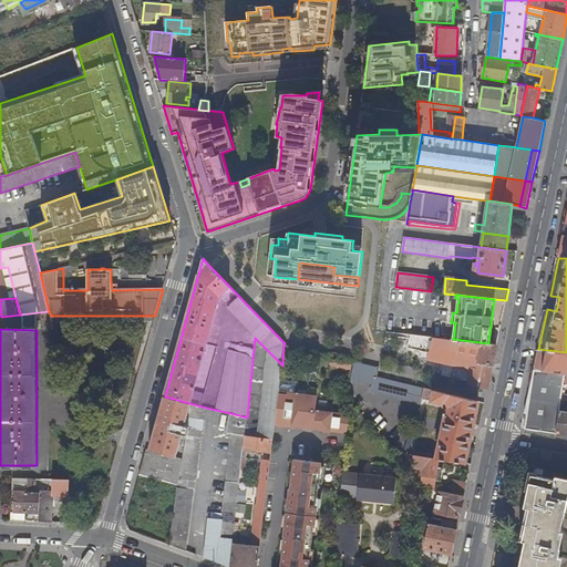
[(490,377),(497,344),(488,343),(453,339),(440,338),(434,337),(431,352),(456,358),(455,364),(473,368),(474,362),(478,363),(476,373),(490,377)]
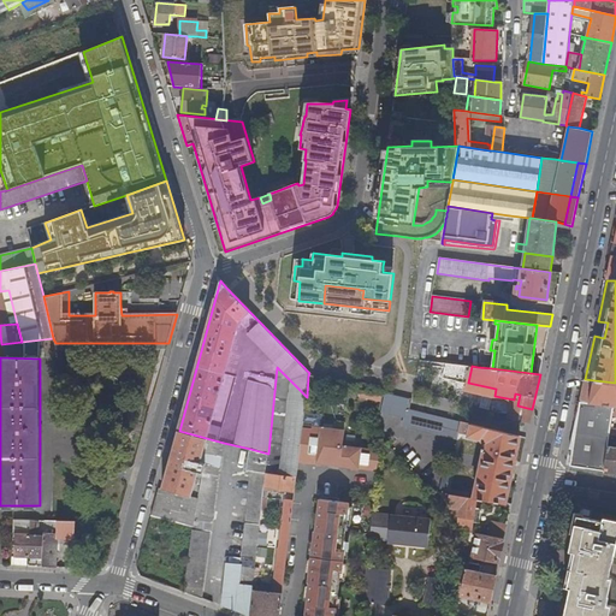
[(615,383),(585,379),(580,403),(615,407),(615,406),(615,383)]
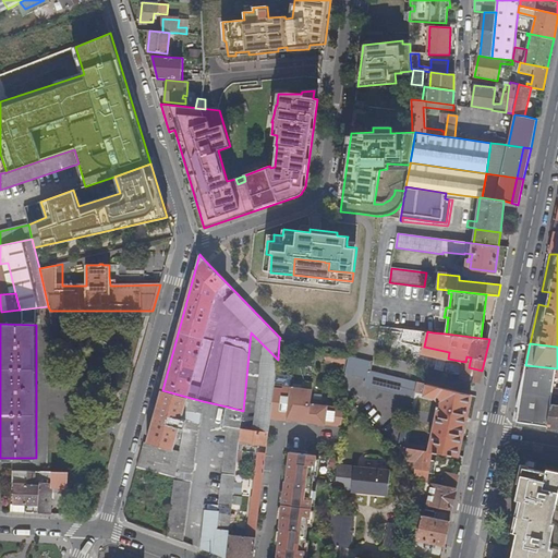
[(349,358),(334,353),(330,367),(370,376),(371,371),(372,363),(349,358)]
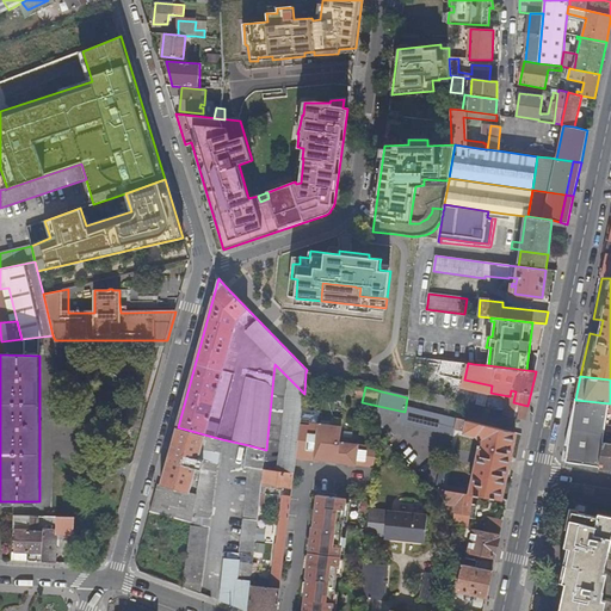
[(568,446),(567,463),(610,469),(610,443),(604,443),(610,403),(575,400),(566,446),(568,446)]
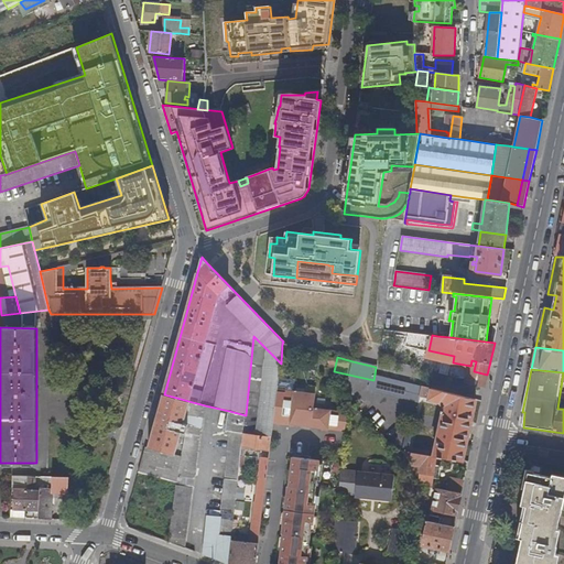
[(484,391),(487,375),(474,371),(469,372),(466,386),(475,389),(484,391)]
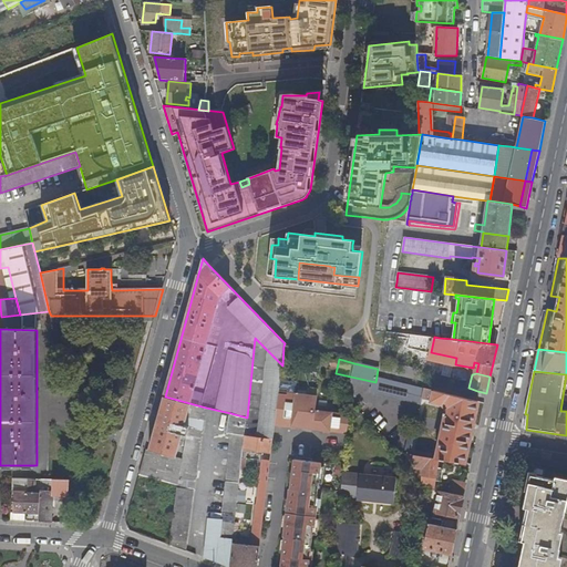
[(373,390),(422,402),(422,399),(424,389),(394,381),(377,377),(375,382),(373,390)]
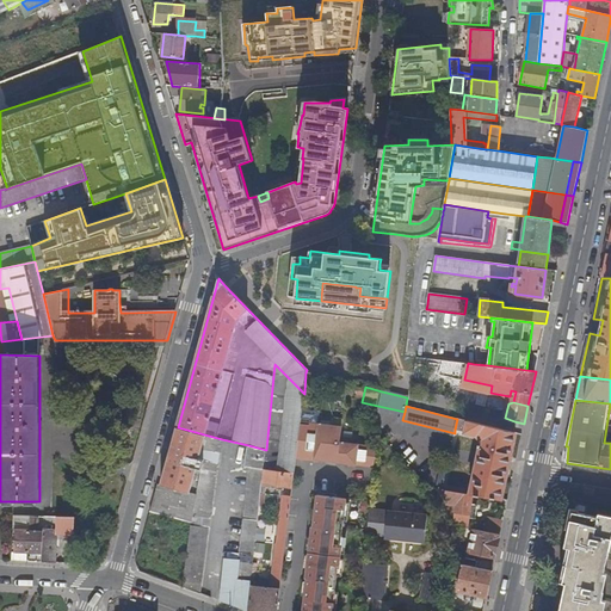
[(482,440),(470,494),(473,495),(501,499),(516,433),(503,430),(498,429),(477,424),(457,419),(455,430),(467,432),(479,436),(482,440)]
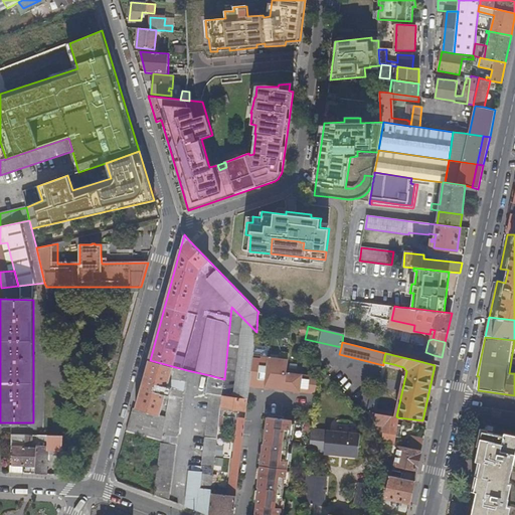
[(269,390),(315,394),(317,376),(298,374),(298,370),(287,369),(288,360),(262,358),(262,360),(252,359),(249,389),(269,391),(269,390)]
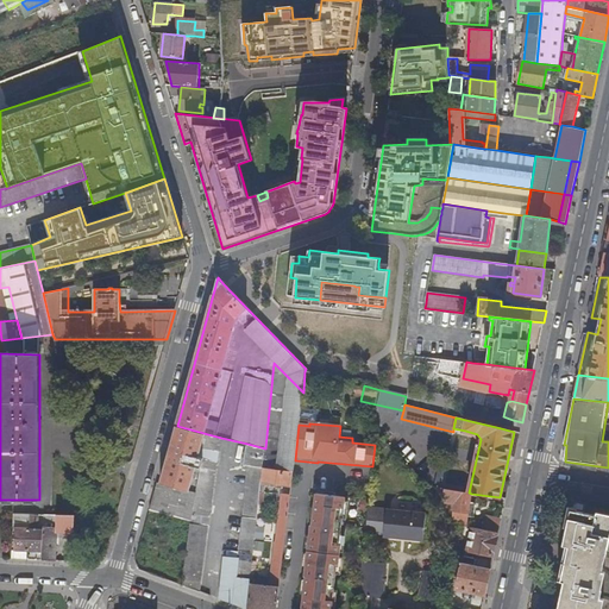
[(199,466),(203,433),(177,426),(161,483),(189,491),(196,466),(199,466)]
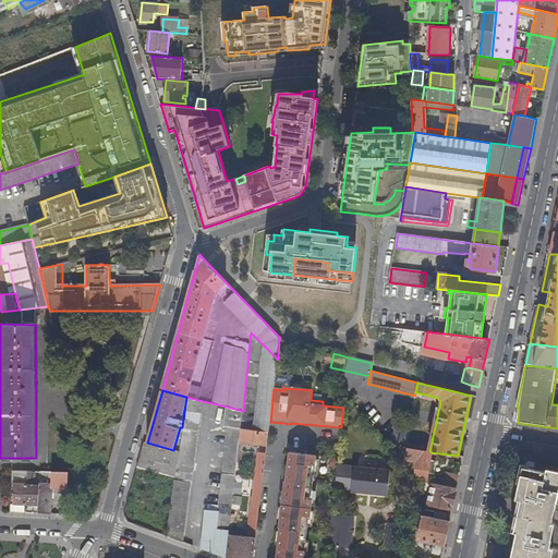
[(424,401),(426,395),(415,392),(415,396),(414,399),(424,401)]
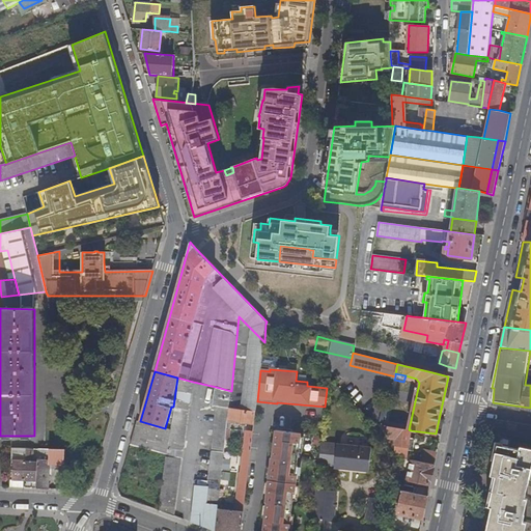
[(159,510),(174,515),(193,382),(177,378),(173,407),(170,429),(166,455),(159,510)]
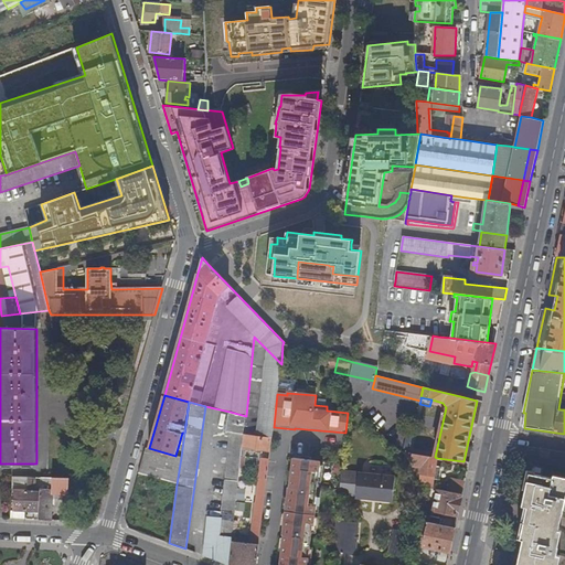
[(204,556),(227,564),(230,564),(233,542),(242,457),(244,434),(246,416),(230,412),(227,432),(231,432),(222,519),(209,516),(204,556)]
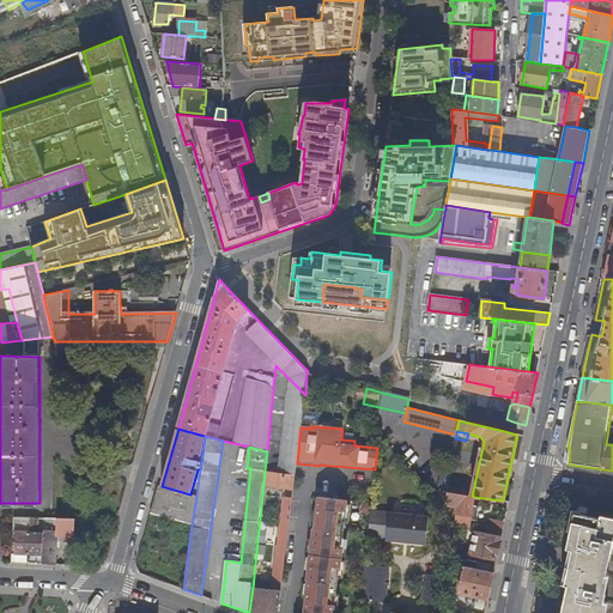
[(290,491),(293,491),(295,477),(296,475),(265,471),(262,496),(266,496),(267,486),(290,489),(290,491)]
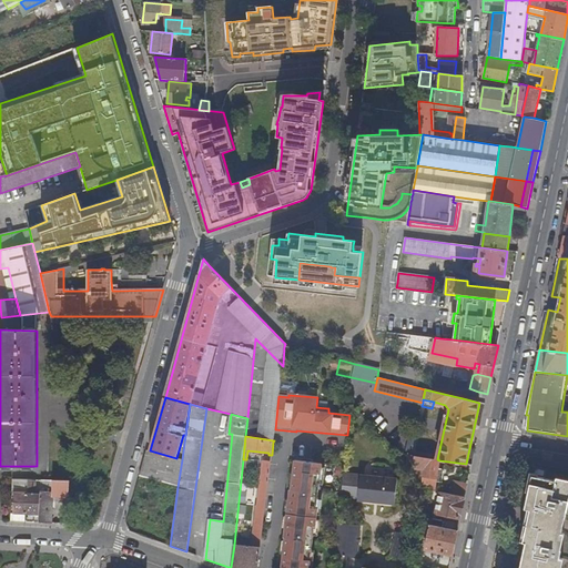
[(140,476),(178,487),(182,459),(176,458),(150,450),(148,450),(140,476)]
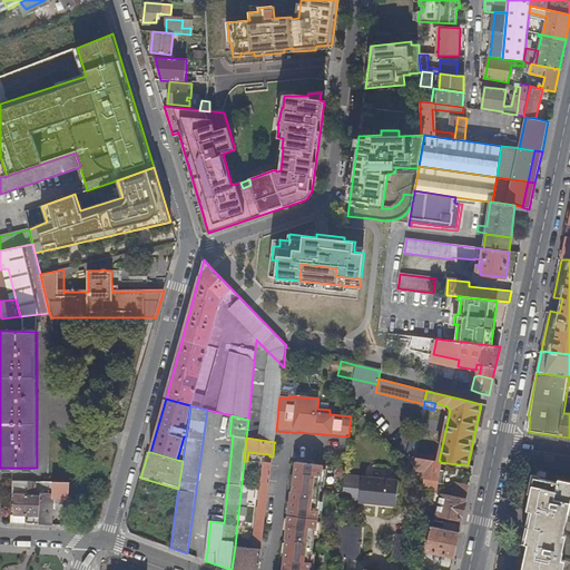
[(426,471),(424,483),(423,488),(429,490),(438,491),(439,480),(441,462),(439,461),(409,457),(416,470),(426,471)]
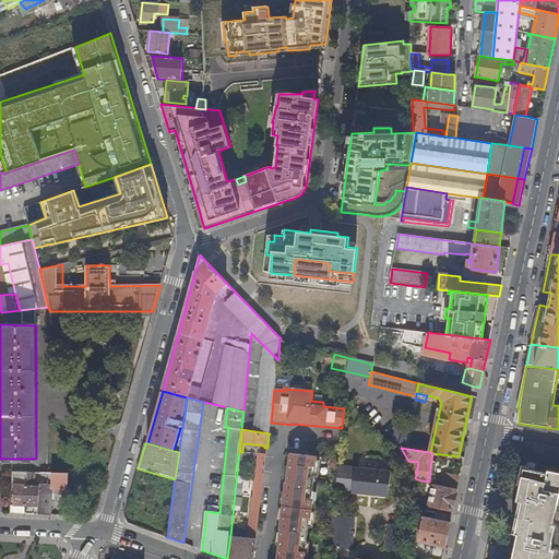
[(281,526),(277,556),(305,558),(306,548),(302,548),(304,539),(306,539),(309,515),(311,515),(313,498),(311,498),(314,473),(312,473),(313,464),(316,464),(317,454),(290,451),(286,480),(285,480),(280,526),(281,526)]
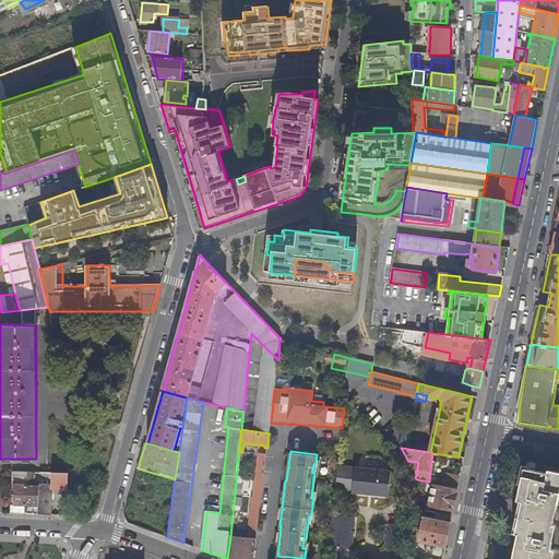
[(253,558),(258,530),(266,455),(260,454),(254,498),(253,498),(248,537),(230,536),(227,558),(253,558)]
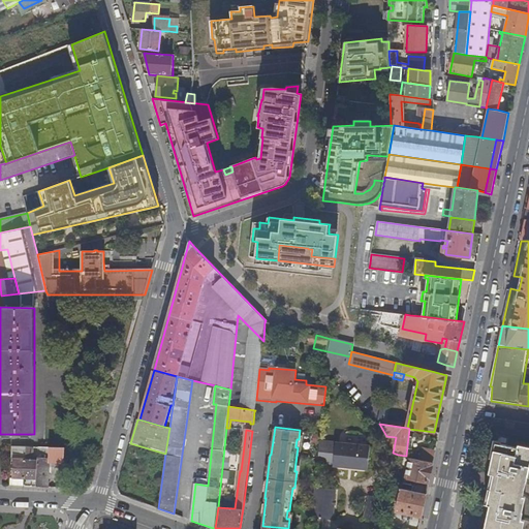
[(370,443),(320,438),(318,460),(333,461),(333,463),(346,465),(346,463),(354,464),(353,465),(367,467),(370,443)]
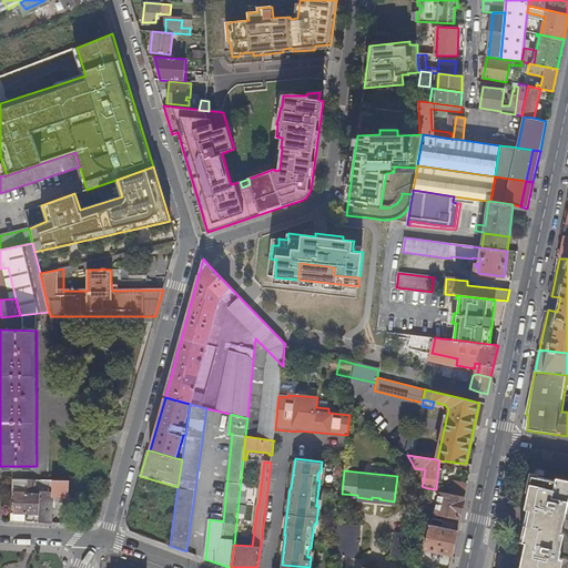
[(528,559),(526,567),(558,567),(561,549),(558,548),(563,524),(565,517),(566,517),(567,511),(567,483),(556,480),(556,482),(531,476),(525,509),(530,510),(529,517),(524,543),(526,543),(523,559),(528,559)]
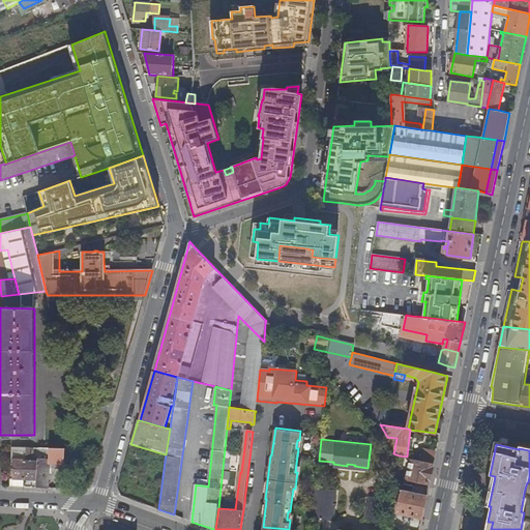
[(26,448),(12,447),(12,454),(16,454),(15,461),(13,479),(24,480),(26,448)]
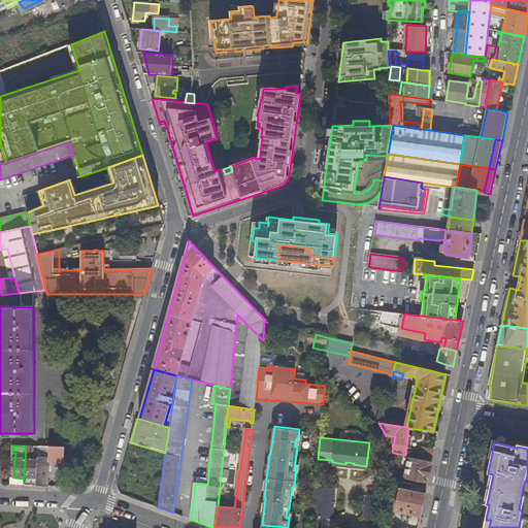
[(31,447),(26,447),(24,479),(33,479),(33,480),(36,480),(36,479),(37,480),(38,460),(30,460),(31,447)]
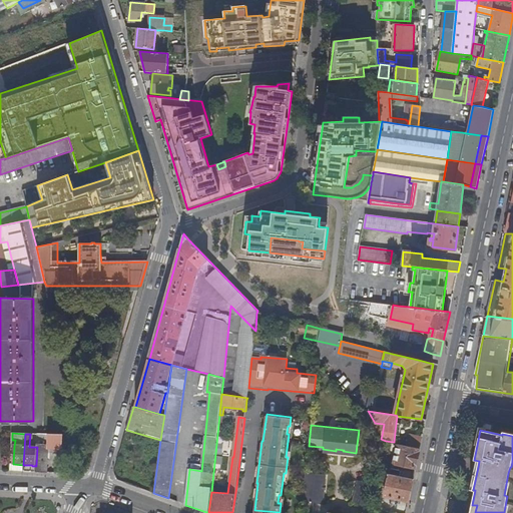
[(36,466),(35,473),(47,473),(48,448),(62,449),(63,434),(48,434),(48,445),(37,444),(37,447),(36,466)]
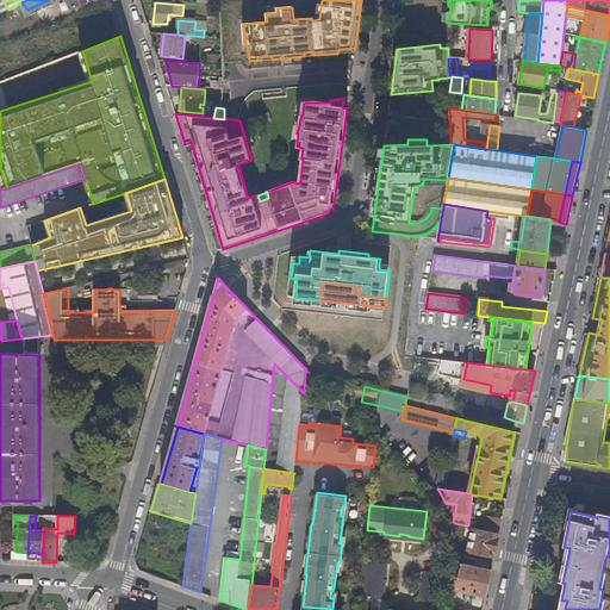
[(44,520),(44,528),(57,529),(57,516),(44,516),(44,520)]
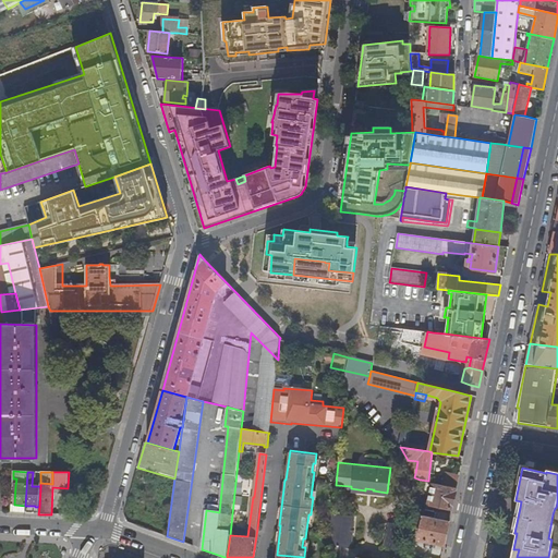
[(446,473),(444,486),(457,489),(459,478),(459,476),(446,473)]
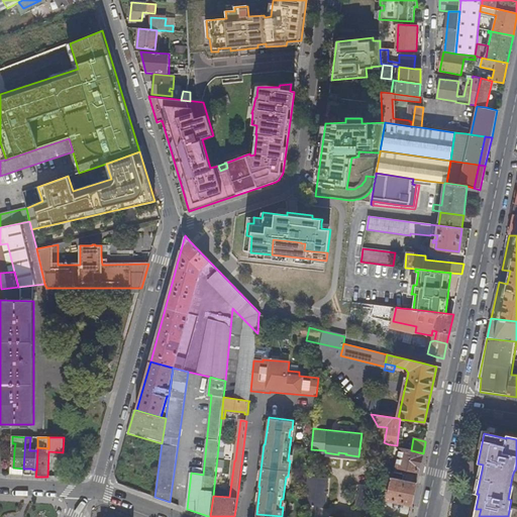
[(403,481),(416,484),(423,453),(411,450),(401,448),(397,468),(406,470),(403,481)]
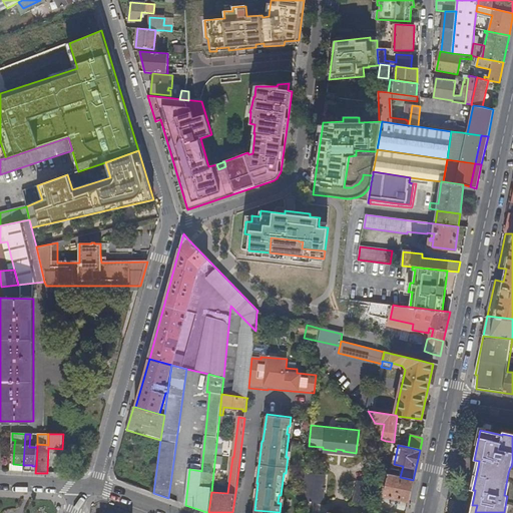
[(326,472),(306,470),(306,474),(303,502),(323,504),(326,472)]
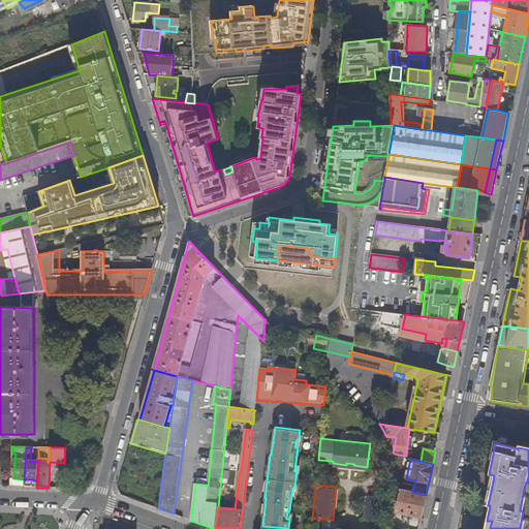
[(396,511),(422,518),(426,495),(412,492),(412,491),(401,489),(396,511)]
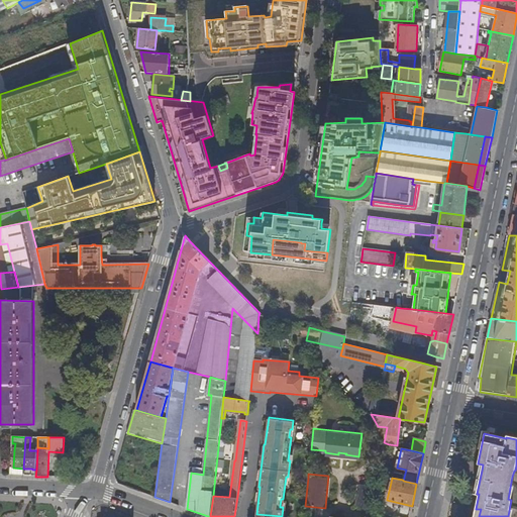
[(376,488),(362,485),(356,506),(371,509),(372,507),(376,488)]
